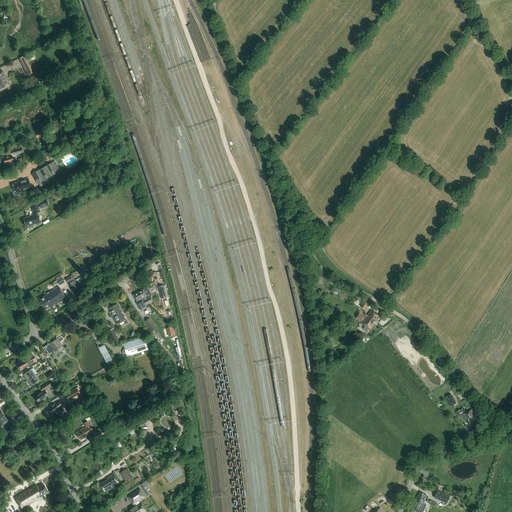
[(24,56),(19,59),(22,65),(27,63),(24,56)]
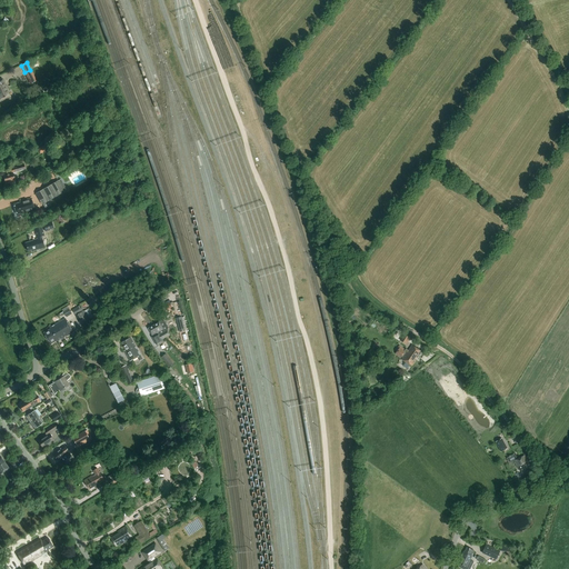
[(47,145),(38,149),(40,155),(49,149),(47,145)]
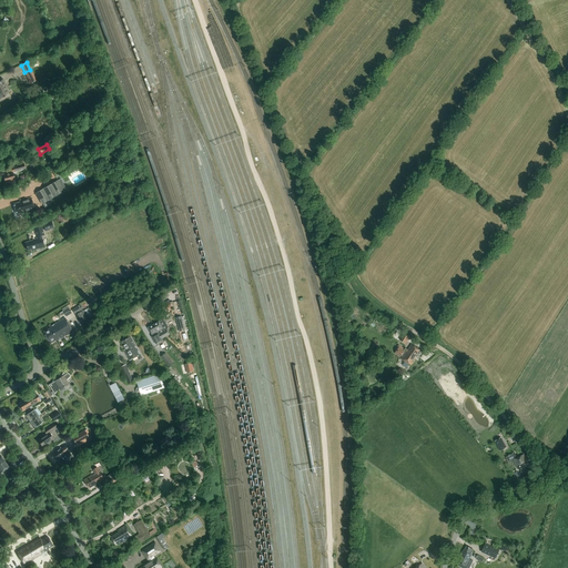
[(10,173),(3,175),(6,183),(10,182),(11,186),(16,185),(13,176),(18,175),(17,173),(18,173),(17,171),(24,169),(23,163),(16,165),(16,168),(11,169),(11,172),(10,173)]
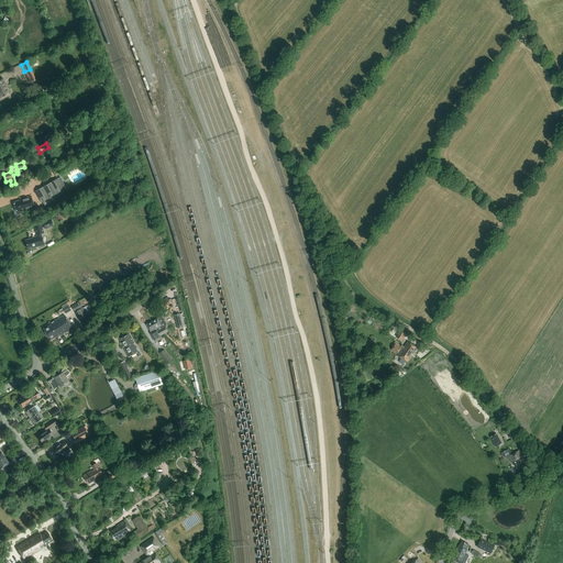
[(58,178),(35,191),(42,202),(64,189),(58,178)]
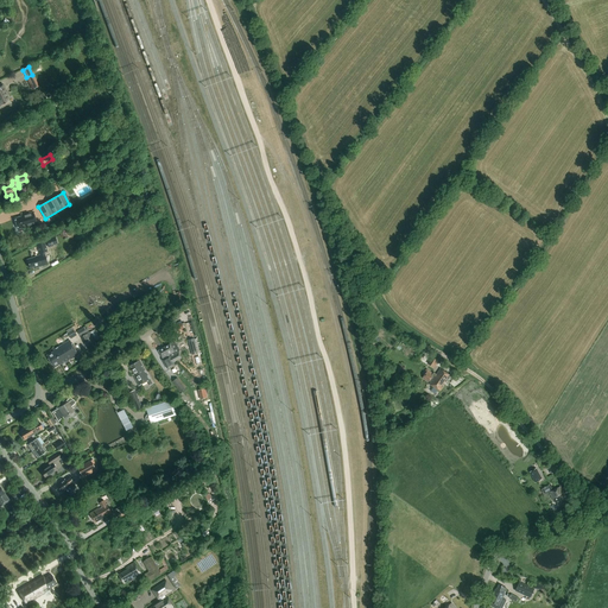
[(21,216),(21,217),(16,219),(18,229),(24,227),(25,229),(37,226),(33,213),(21,216)]
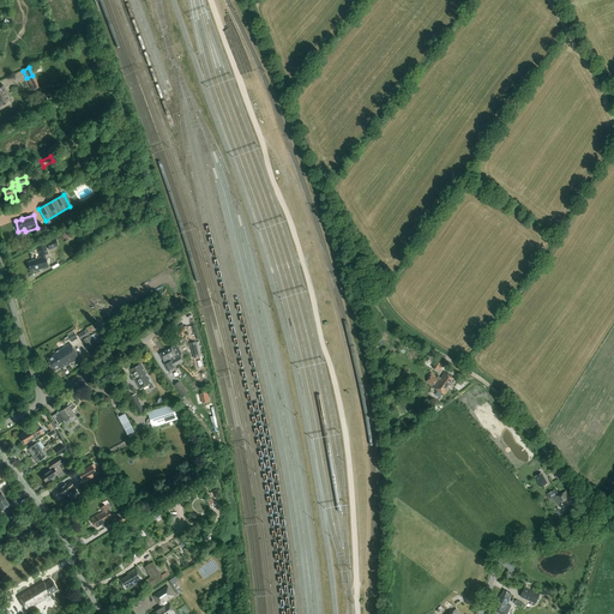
[(36,260),(28,263),(30,271),(35,269),(35,271),(48,268),(44,254),(48,254),(46,245),(37,247),(40,258),(35,259),(36,260)]
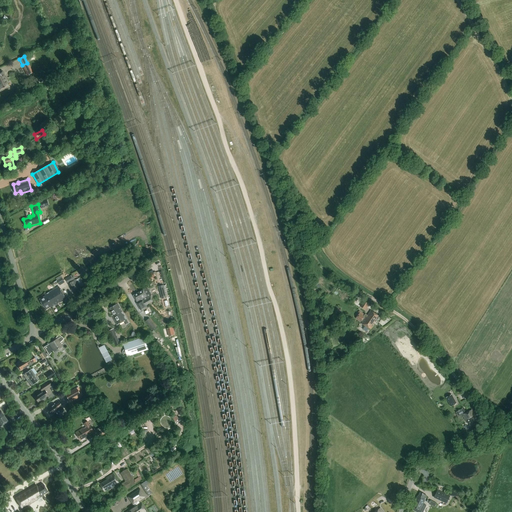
[(69,283),(75,279),(72,274),(66,279),(68,283),(69,283)]
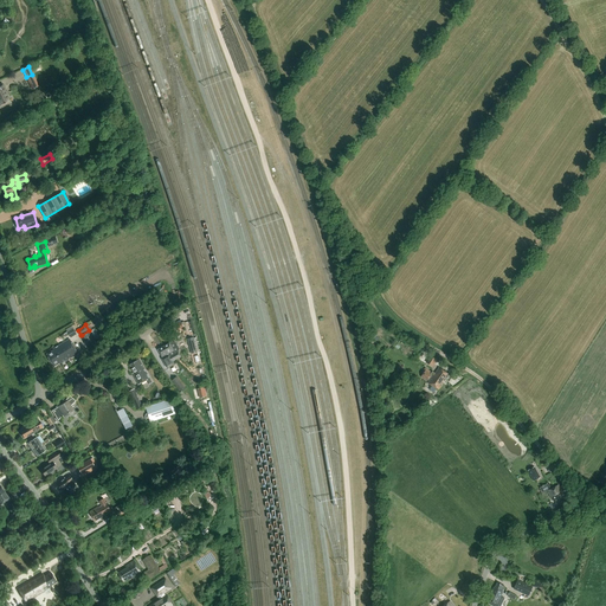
[(77,334),(73,328),(68,331),(71,337),(77,334)]
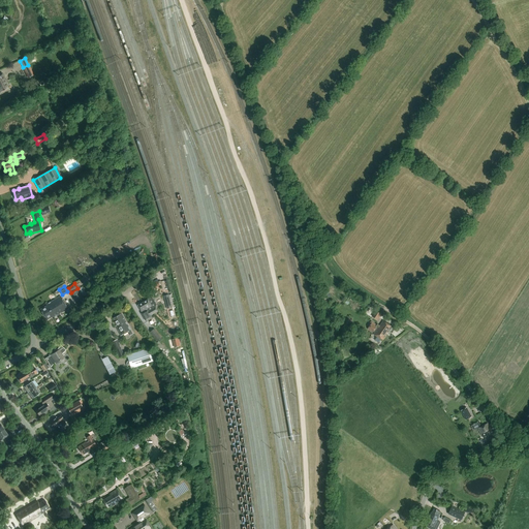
[(71,293),(79,307),(87,303),(79,289),(71,293)]
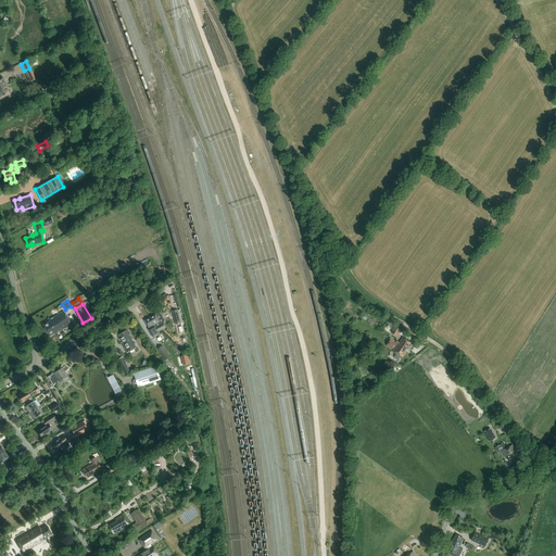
[(49,320),(50,321),(43,326),(50,336),(57,332),(58,333),(72,325),(64,312),(49,320)]
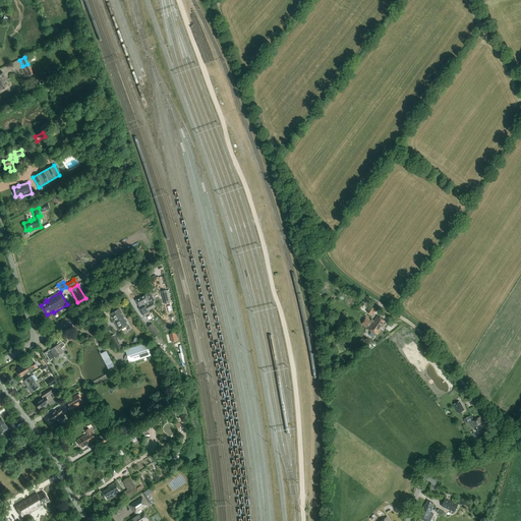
[(149,293),(141,298),(149,311),(157,306),(154,302),(155,299),(152,294),(149,293)]
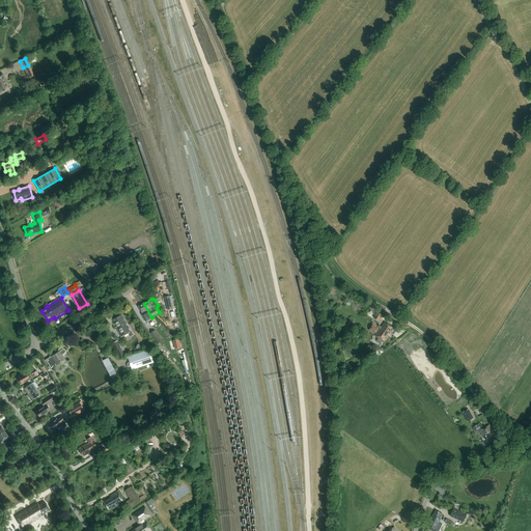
[(152,318),(151,317),(144,304),(139,307),(143,314),(147,323),(152,318)]
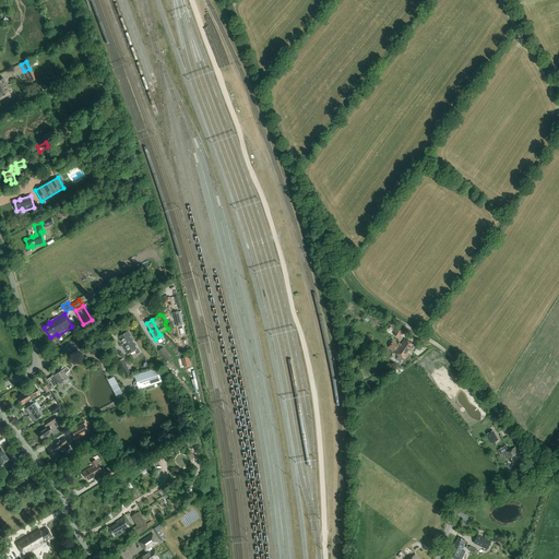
[(397,328),(393,335),(400,340),(404,332),(397,328)]
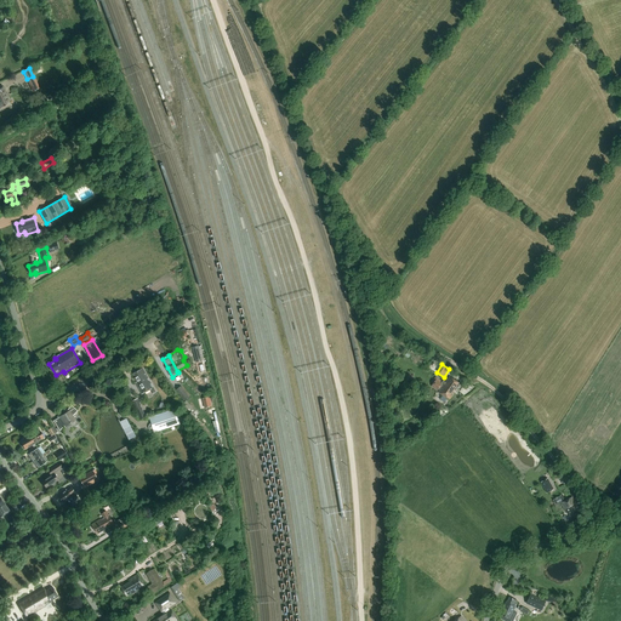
[(143,369),(135,374),(138,382),(136,383),(142,394),(152,389),(153,393),(157,392),(143,369)]
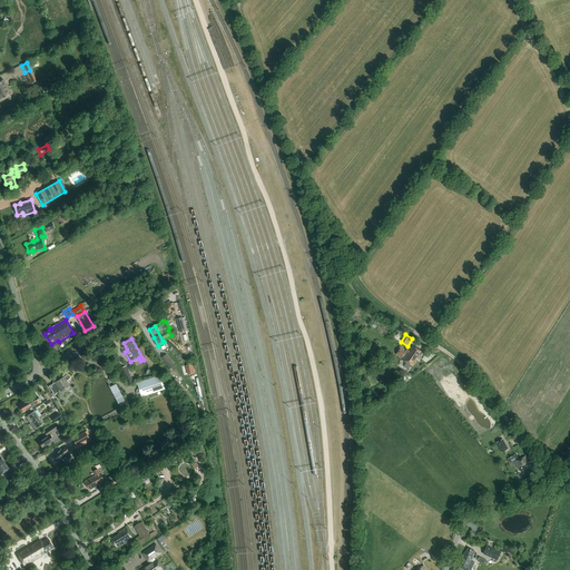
[(397,351),(395,354),(401,359),(403,357),(402,360),(406,363),(413,367),(418,361),(415,361),(422,352),(413,345),(410,351),(406,349),(406,350),(400,346),(396,351),(397,351)]
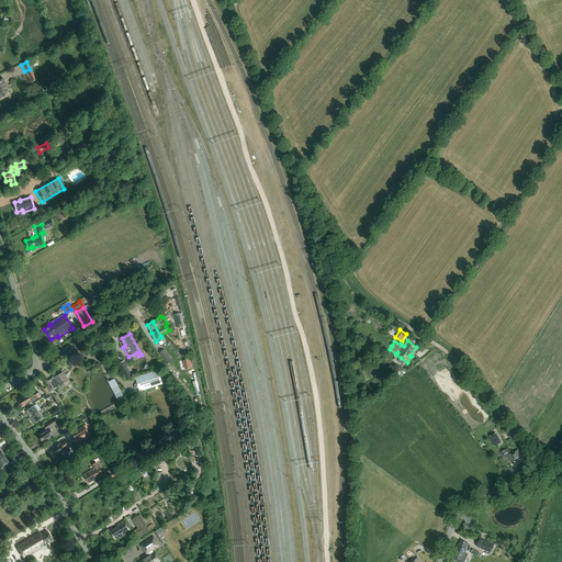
[(168,363),(172,360),(165,349),(160,352),(168,363)]
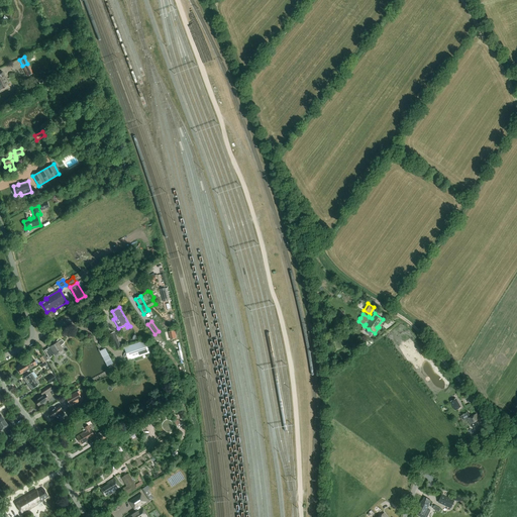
[(119,341),(115,332),(109,334),(114,343),(119,341)]
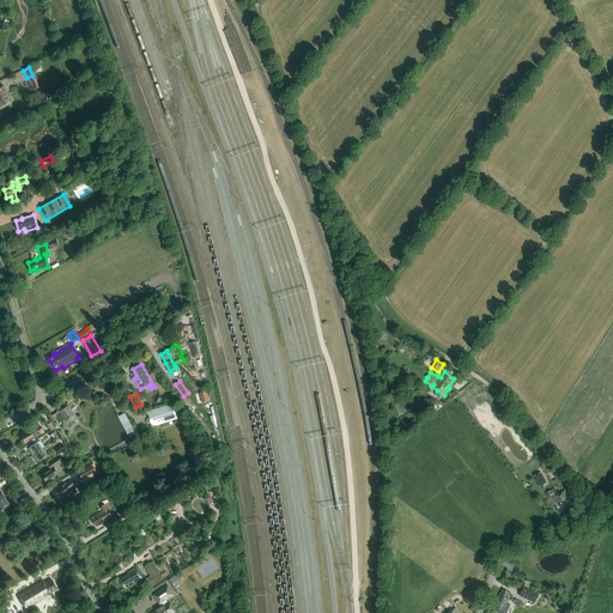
[(61,411),(67,422),(76,417),(72,411),(77,406),(71,400),(66,406),(67,407),(61,411)]
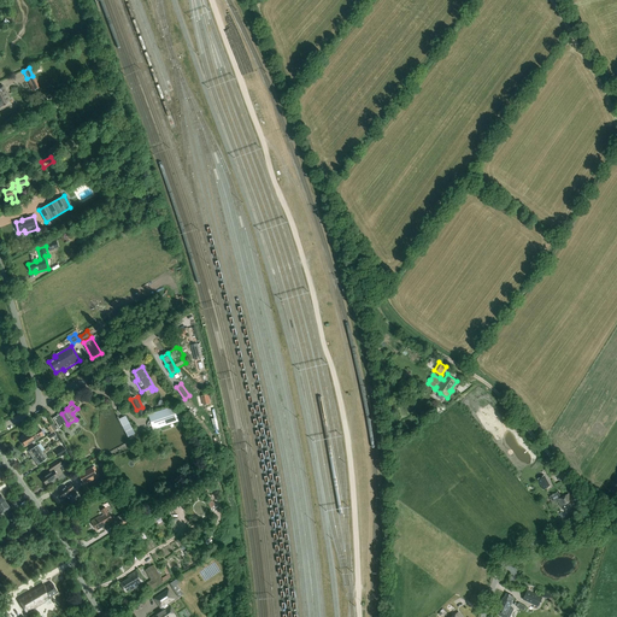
[(150,415),(151,421),(150,422),(148,424),(148,425),(150,428),(152,429),(154,429),(154,430),(180,422),(175,406),(150,415)]
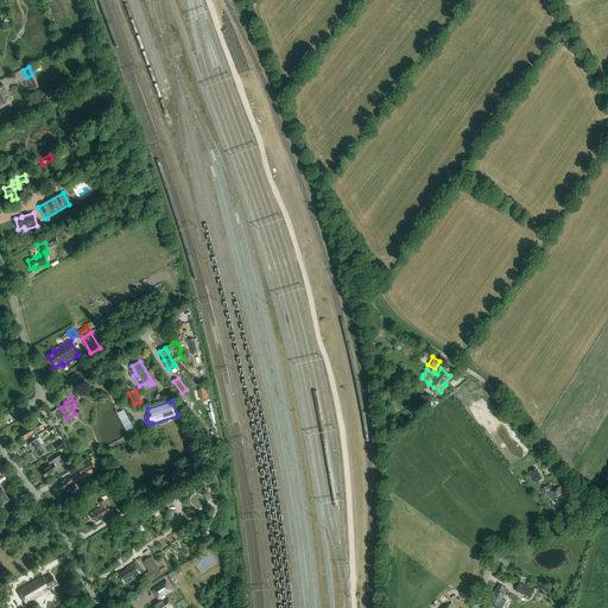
[(134,428),(125,410),(118,413),(127,431),(134,428)]
